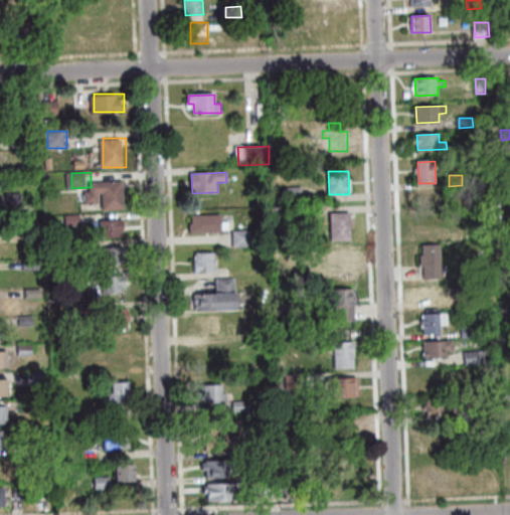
[(127,180),(95,180),(95,190),(88,191),(88,202),(105,202),(105,209),(128,208),(127,180)]
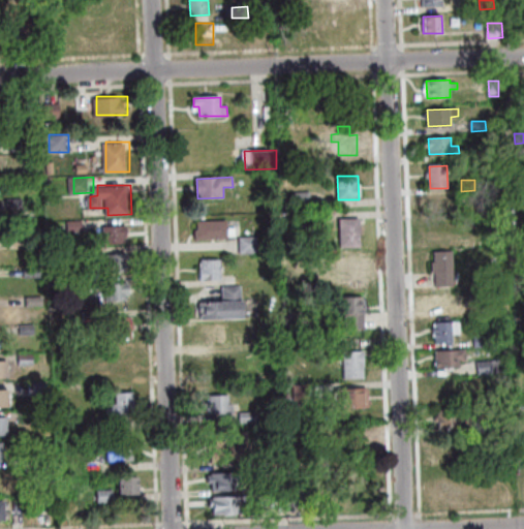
[(311,208),(295,208),(294,192),(311,191),(311,208)]
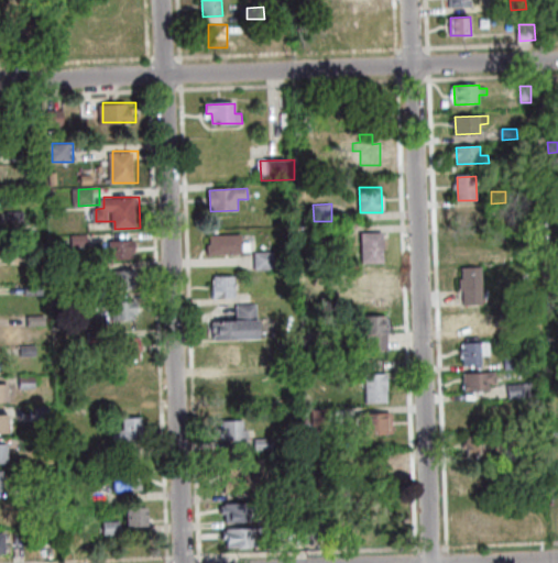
[(480,207),(481,225),(459,225),(458,219),(456,219),(455,208),(480,207)]
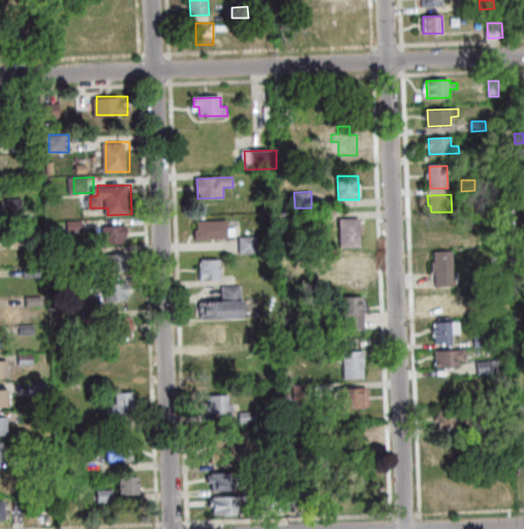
[(523,219),(512,219),(512,209),(523,209),(523,219)]
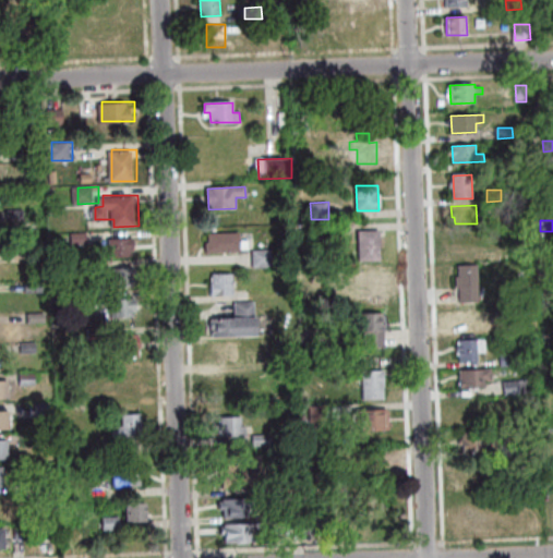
[(381,261),(360,262),(359,231),(380,230),(381,261)]
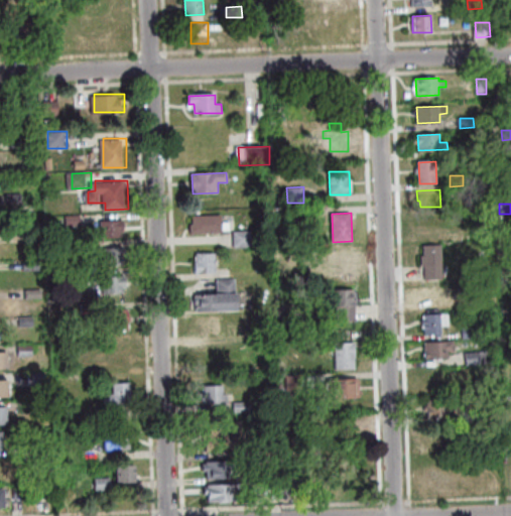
[(194,217),(222,216),(222,233),(190,234),(190,225),(194,225),(194,217)]
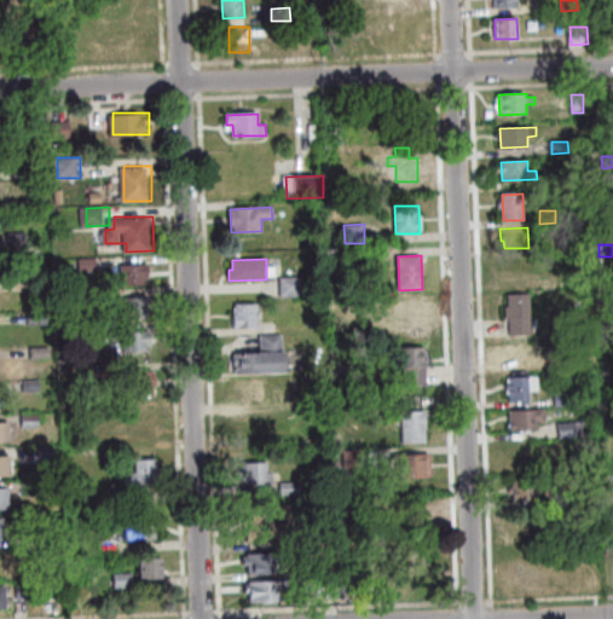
[(510,281),(536,281),(536,259),(510,259),(510,281)]
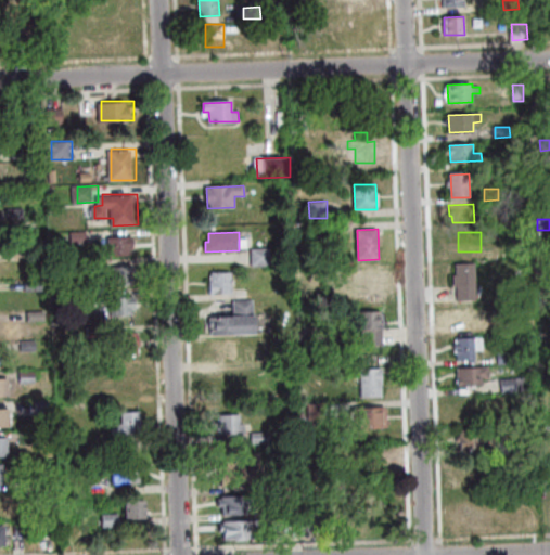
[(137,235),(112,235),(112,253),(137,253),(137,235)]
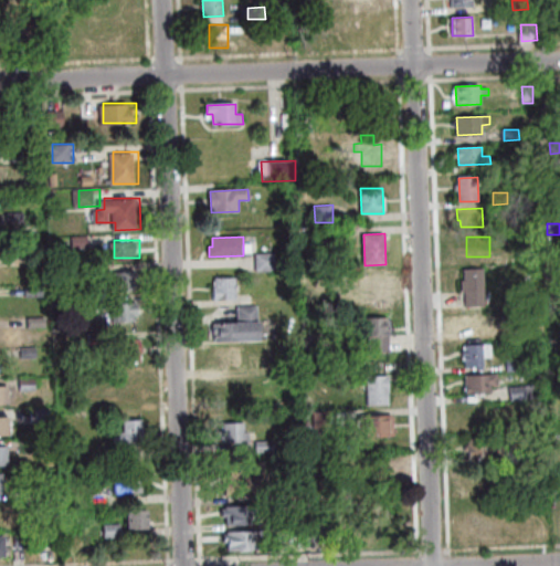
[(257,272),(256,254),(275,254),(276,271),(257,272)]
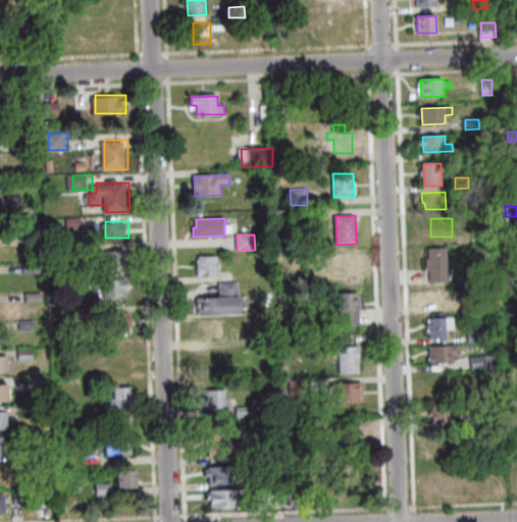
[(446,248),(448,282),(431,283),(431,269),(427,269),(426,259),(429,259),(429,248),(446,248)]
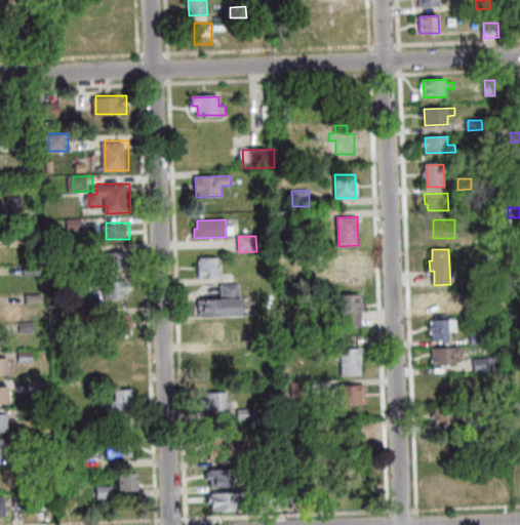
[(129,250),(111,250),(111,269),(129,269),(129,250)]
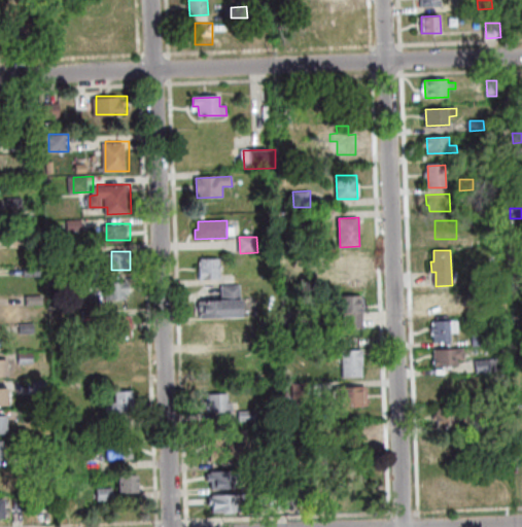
[(337,270),(337,254),(363,253),(364,269),(337,270)]
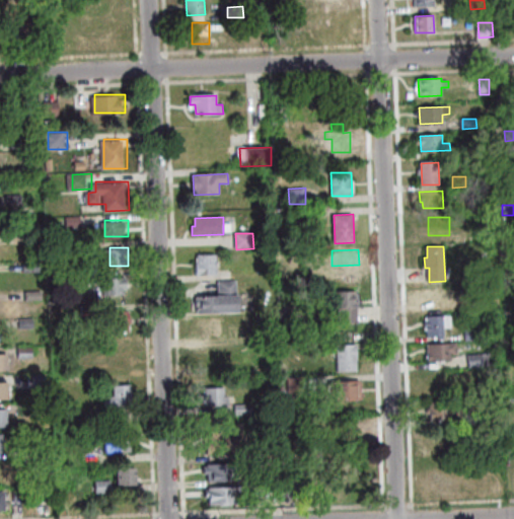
[(216,254),(217,275),(197,276),(197,264),(199,264),(198,255),(216,254)]
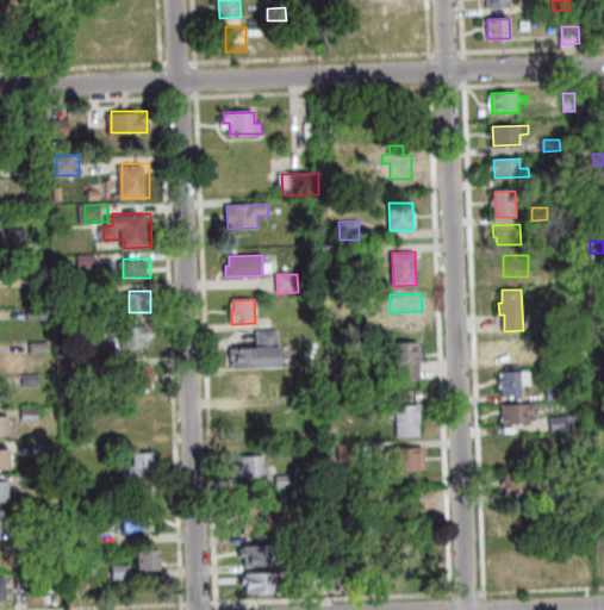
[(424,337),(424,319),(399,319),(399,337),(424,337)]
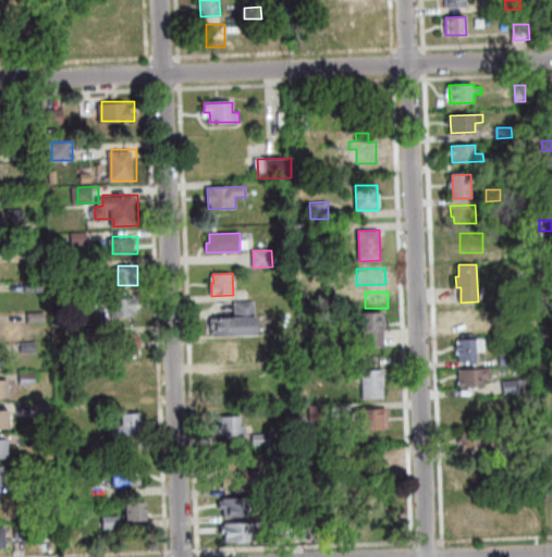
[(115,314),(140,314),(140,297),(115,297),(115,314)]
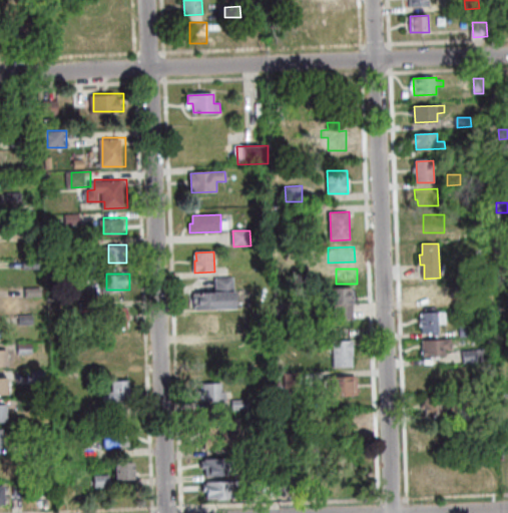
[(215,279),(233,278),(234,309),(195,310),(195,294),(216,294),(215,279)]
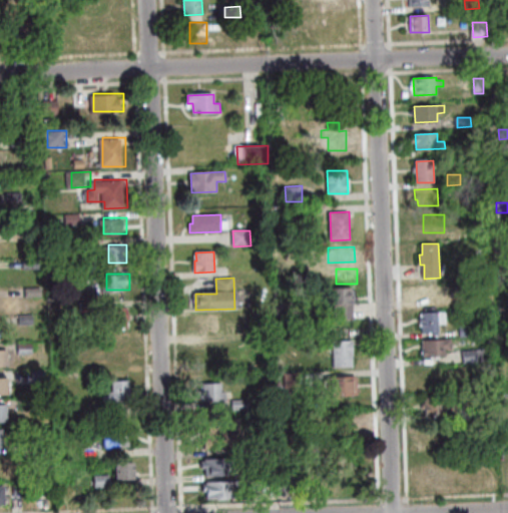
[(422,303),(421,296),(418,296),(417,285),(446,284),(447,302),(422,303)]
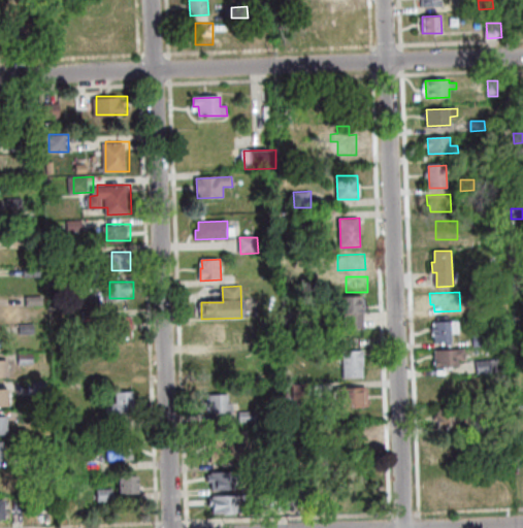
[(364,328),(346,329),(346,312),(339,314),(339,297),(363,296),(364,328)]
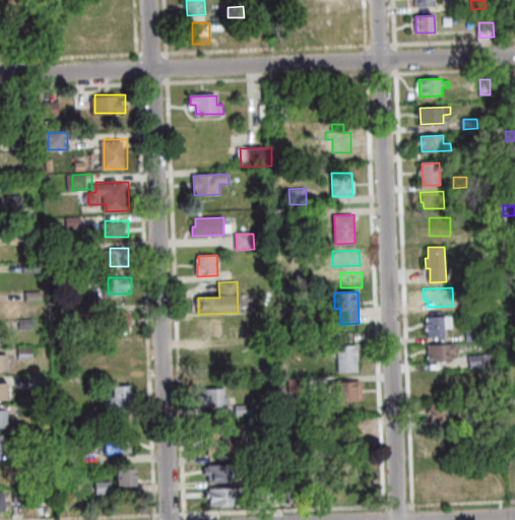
[(279,307),(295,306),(295,319),(280,320),(279,307)]
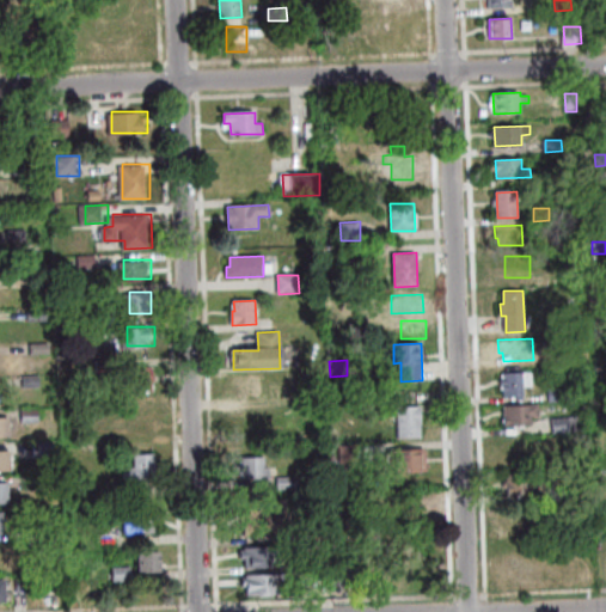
[(157,390),(157,365),(135,365),(135,390),(157,390)]
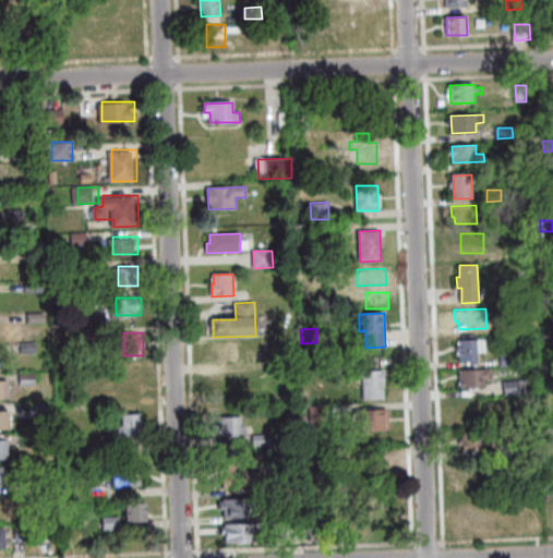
[(485,340),(487,352),(477,352),(478,362),(460,362),(460,341),(485,340)]
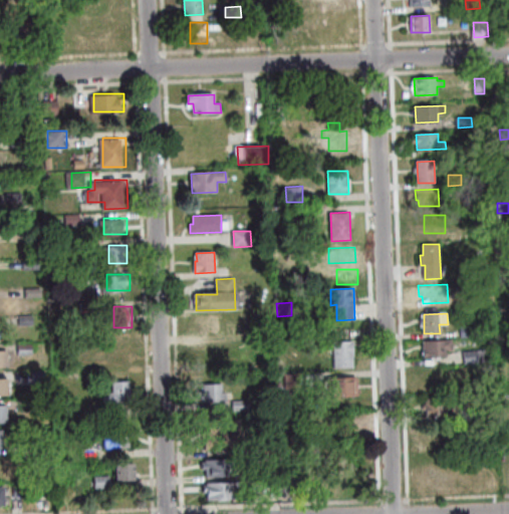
[(461,327),(476,326),(476,336),(462,336),(461,327)]
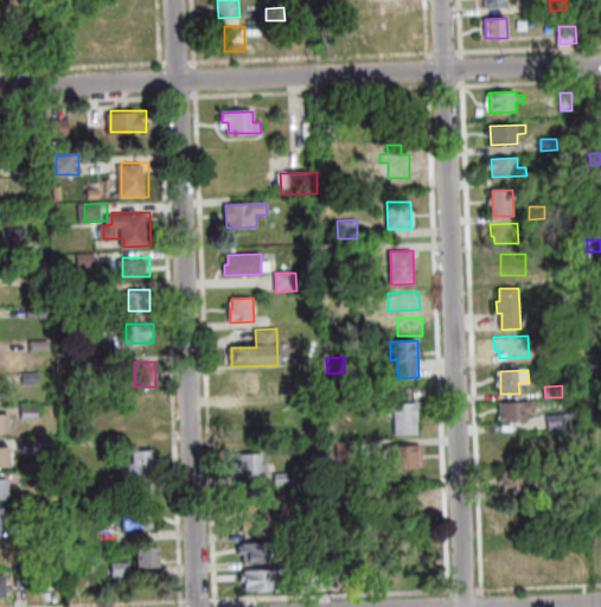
[(534,415),(526,415),(526,422),(500,423),(500,402),(534,401),(534,415)]
